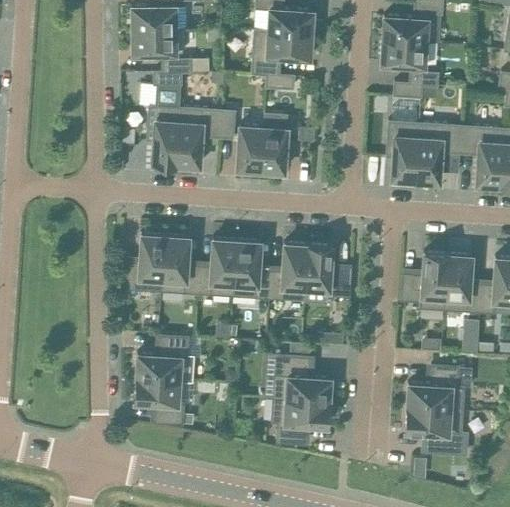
[(284,11),(284,0),(257,0),(257,10),(271,11),(269,33),(312,36),(314,13),(284,11)]
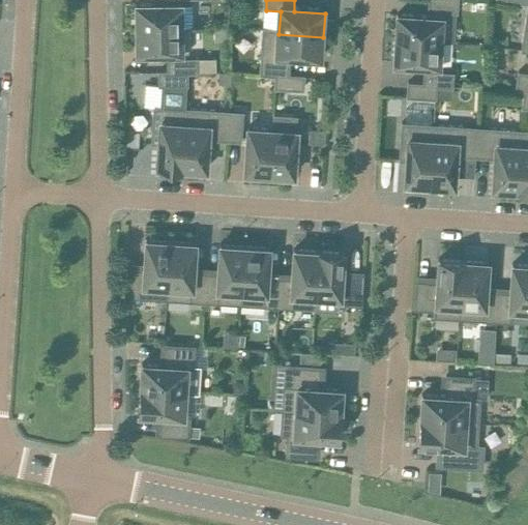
[(460,3),(432,1),(431,13),(459,16),(460,3)]
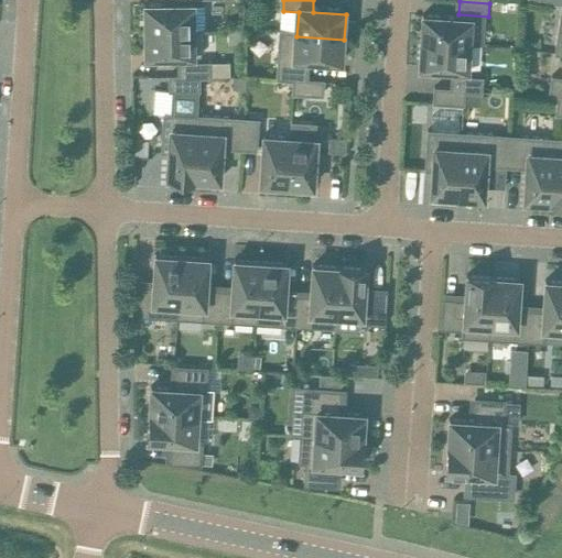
[(147,34),(194,34),(194,8),(147,9),(147,34)]
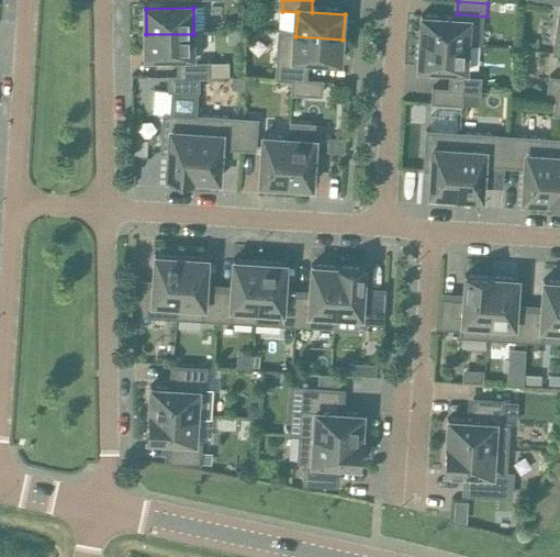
[(469,48),(470,22),(423,19),(422,45),(469,48)]
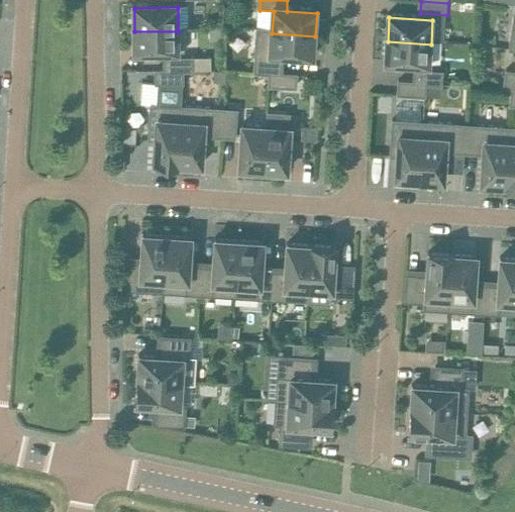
[(178,31),(135,31),(135,56),(186,55),(186,30),(178,30),(178,31)]
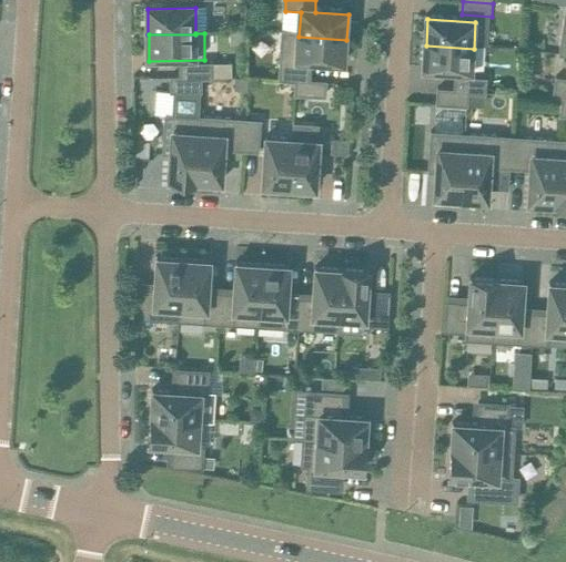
[(346,40),(299,37),(283,36),(281,83),(297,84),(311,84),(312,64),(345,67),(346,40)]
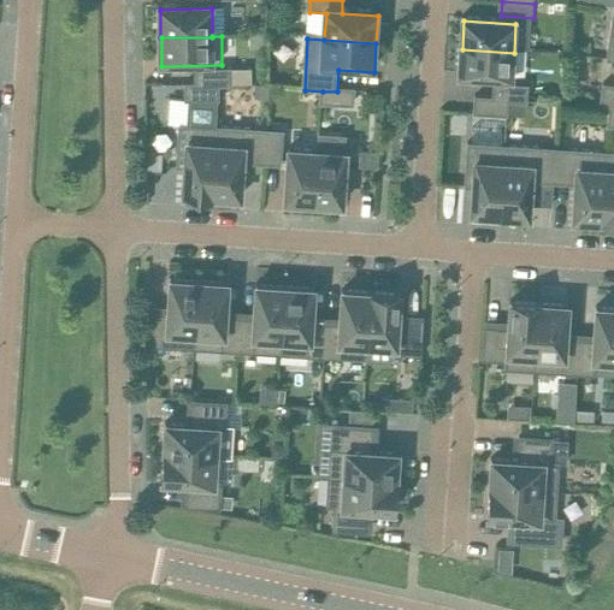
[(512,81),(514,53),(462,49),(460,78),(512,81)]
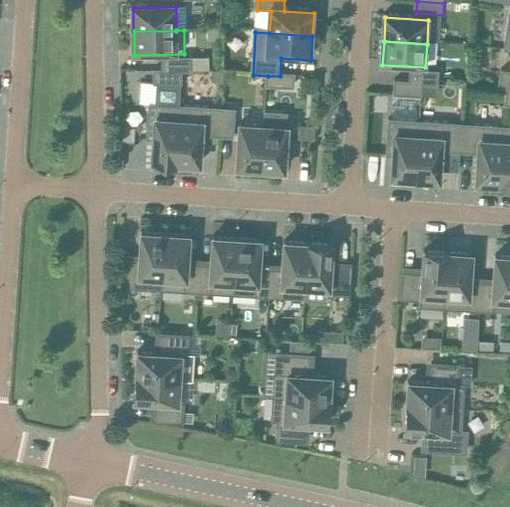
[(192,61),(170,61),(170,73),(182,73),(182,74),(192,74),(192,61)]
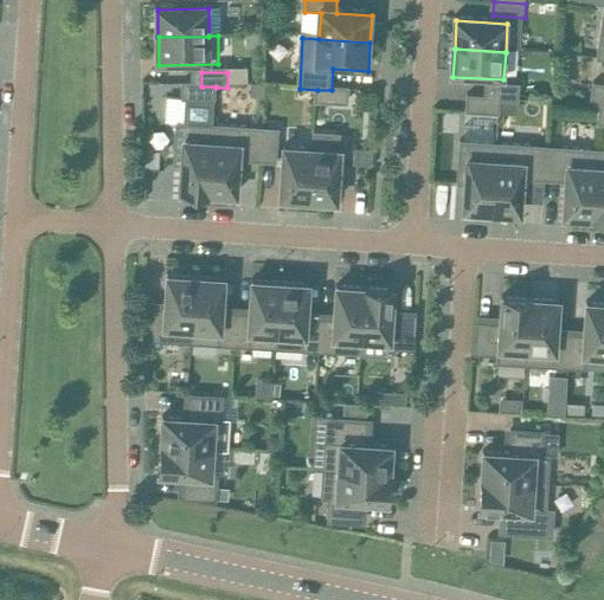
[(216,86),(184,86),(184,102),(216,102),(216,88),(216,86)]
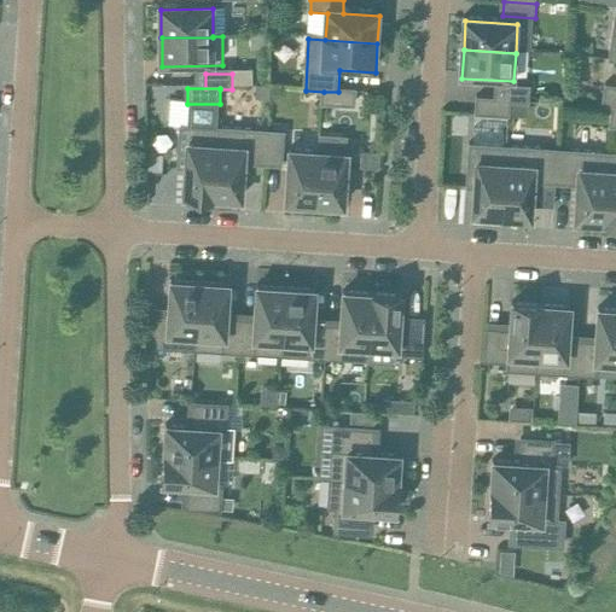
[(530,91),(498,88),(497,103),(511,104),(511,105),(529,106),(530,91)]
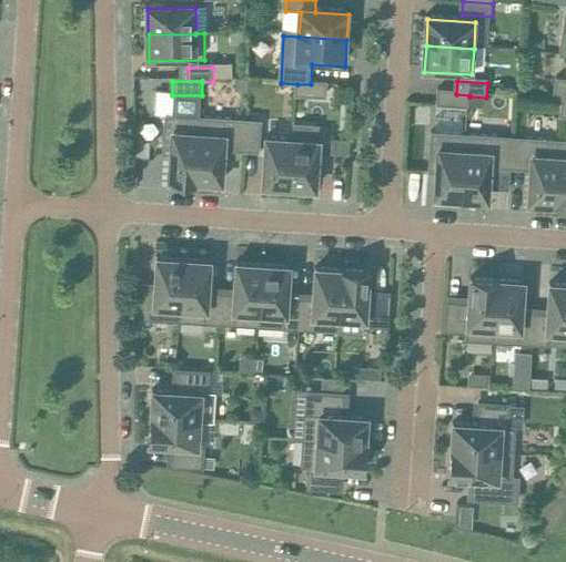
[(565,82),(557,81),(554,103),(564,105),(565,105),(565,82)]
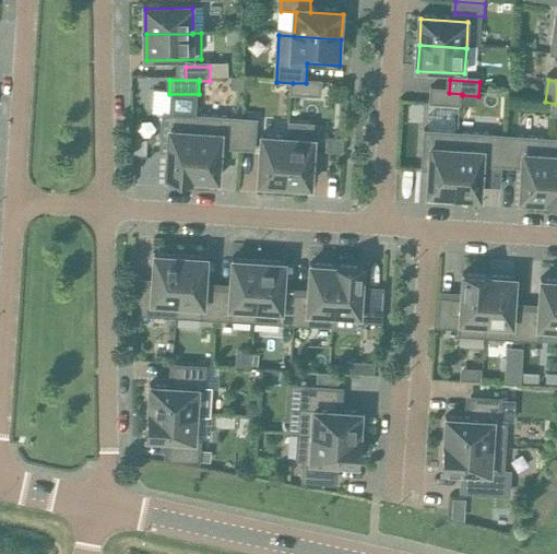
[(322,84),(306,83),(293,83),(292,96),(321,98),(322,84)]
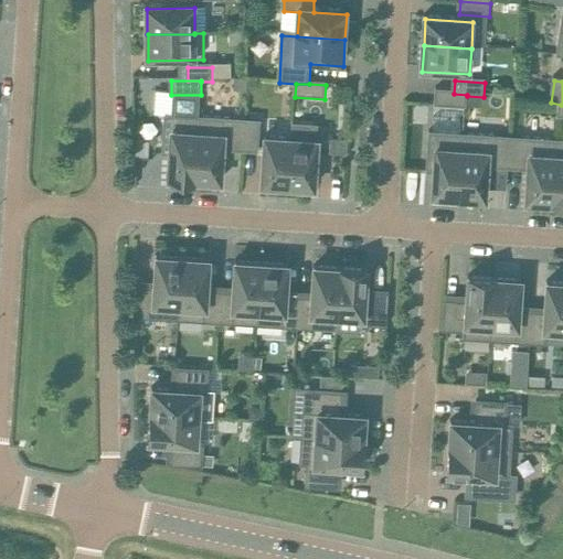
[(454,94),(437,93),(436,107),(466,109),(467,96),(467,95),(454,94)]
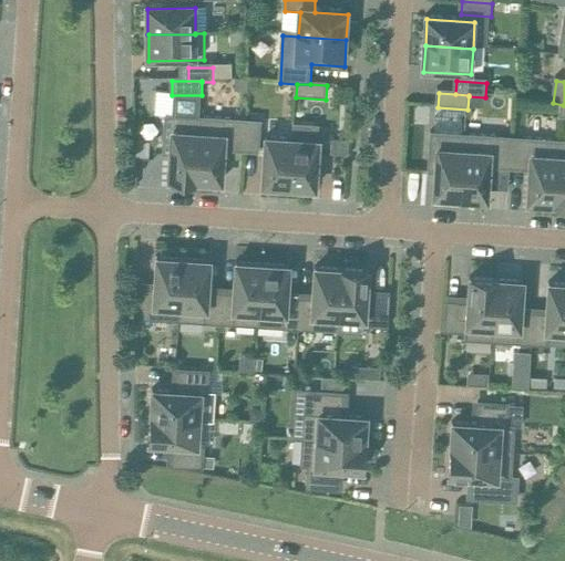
[(196,184),(201,121),(166,118),(164,157),(172,157),(170,182),(196,184)]
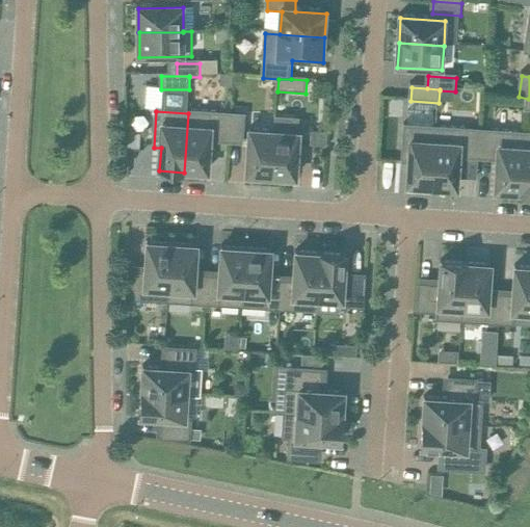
[(230,145),(232,116),(188,113),(184,173),(208,174),(210,143),(230,145)]
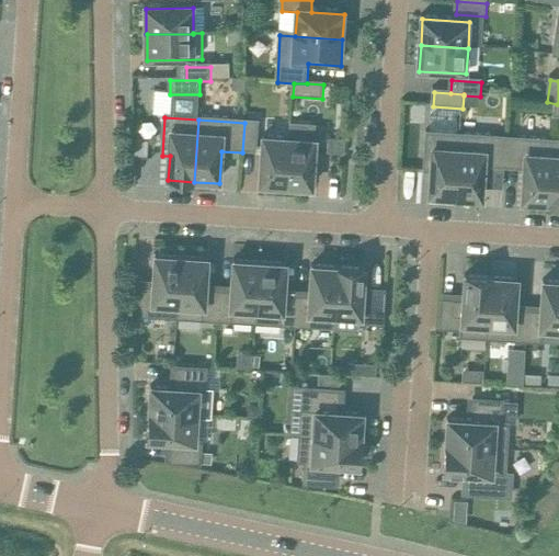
[(244,123),(242,152),(257,154),(258,124),(244,123)]
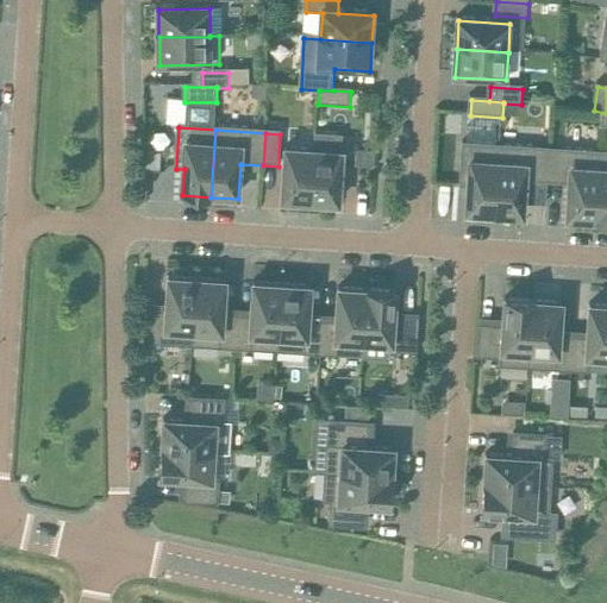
[(495,215),(500,149),(464,146),(461,188),(469,188),(468,214),(495,215)]
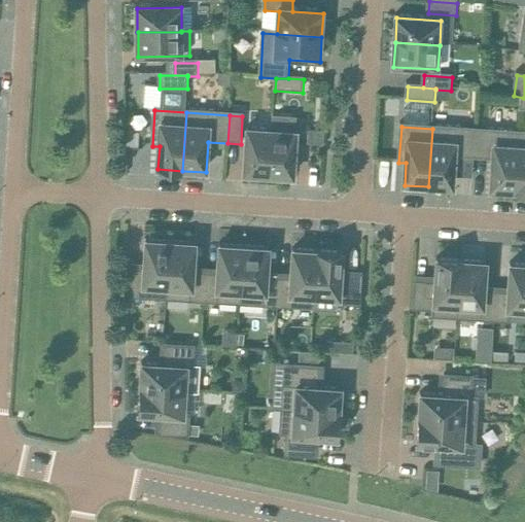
[(475,159),(476,131),(432,129),(428,186),(453,188),(455,158),(475,159)]
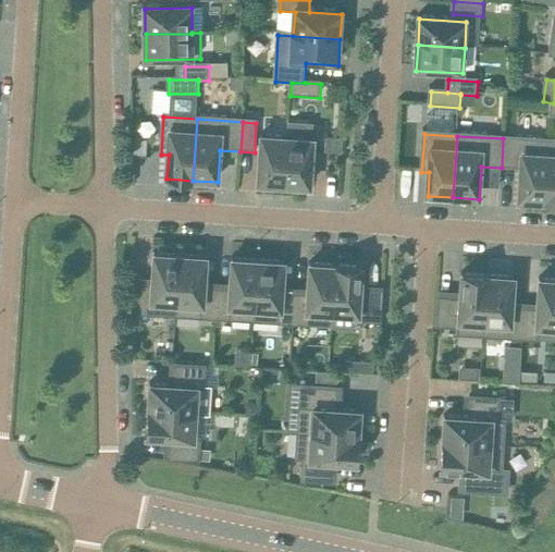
[(285,186),(288,139),(262,138),(259,185),(285,186)]
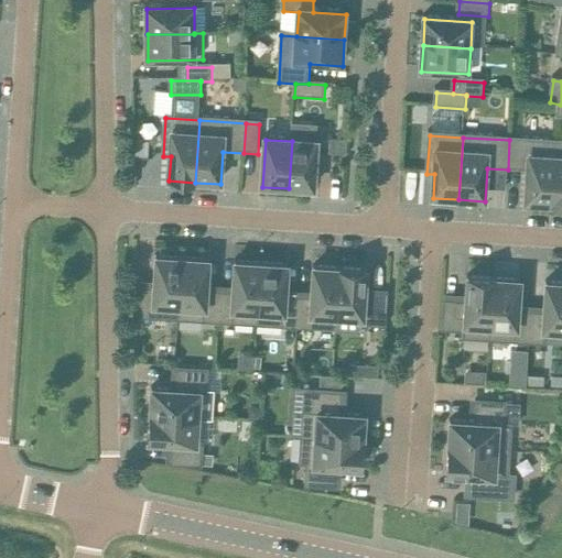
[(552,206),(557,143),(509,140),(508,170),(528,172),(526,204),(552,206)]
